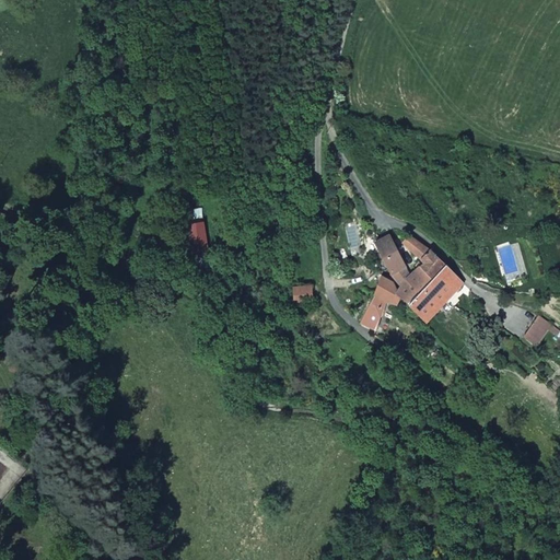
[(201,220),(186,222),(190,255),(206,253),(201,220)]
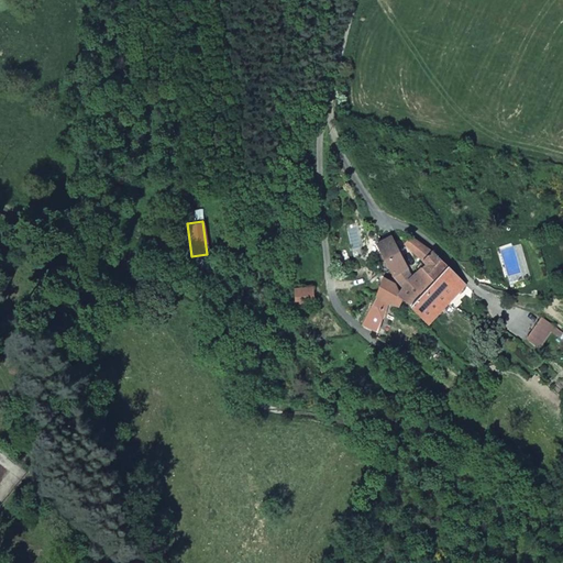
[(407,305),(410,307),(434,275),(423,265),(416,274),(390,236),(378,243),(397,268),(410,279),(407,287),(401,282),(392,276),(385,286),(379,294),(394,305),(403,311),(407,305)]
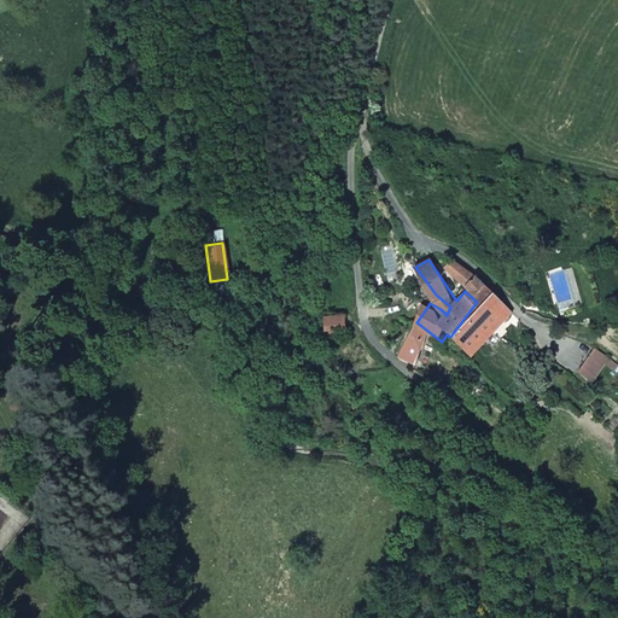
[(477,302),(488,286),(477,274),(449,260),(444,267),(466,289),(465,291),(477,302)]
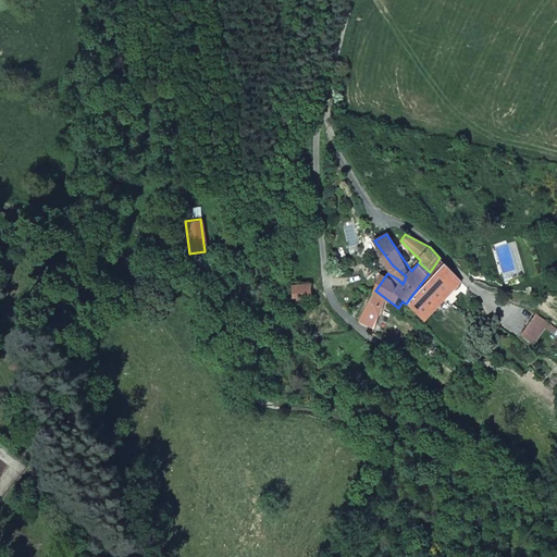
[(424,317),(457,277),(455,274),(440,258),(430,272),(406,304),(423,317),(424,317)]
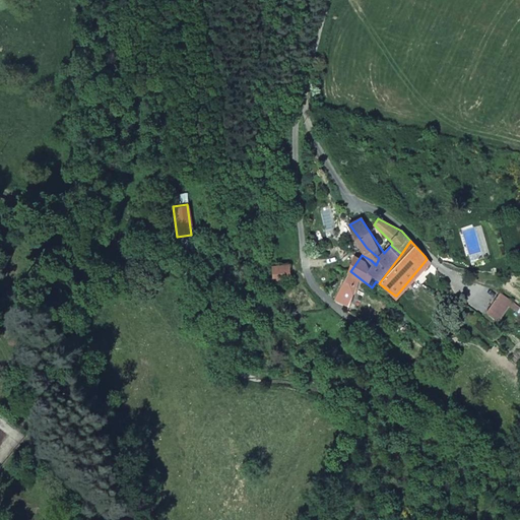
[(271,266),(271,279),(293,277),(289,264),(271,266)]
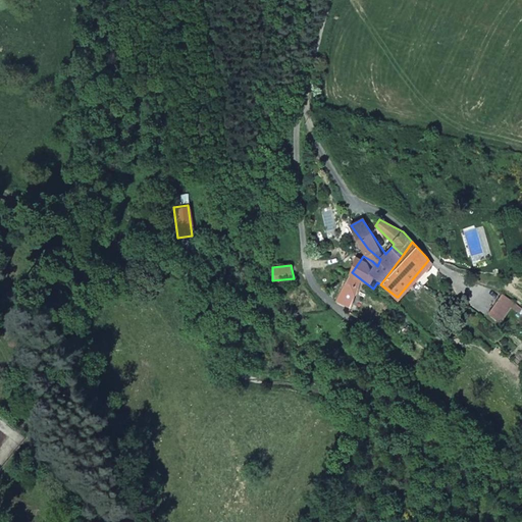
[(351,304),(365,282),(352,272),(336,295),(351,304)]
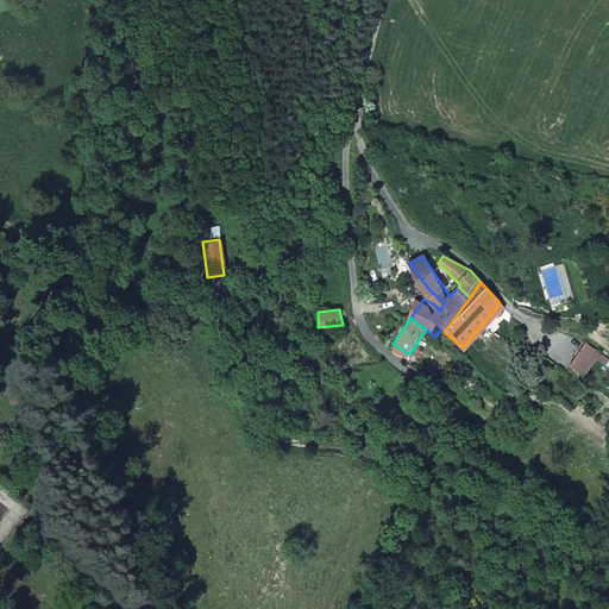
[(596,346),(584,337),(567,359),(579,369),(596,346)]
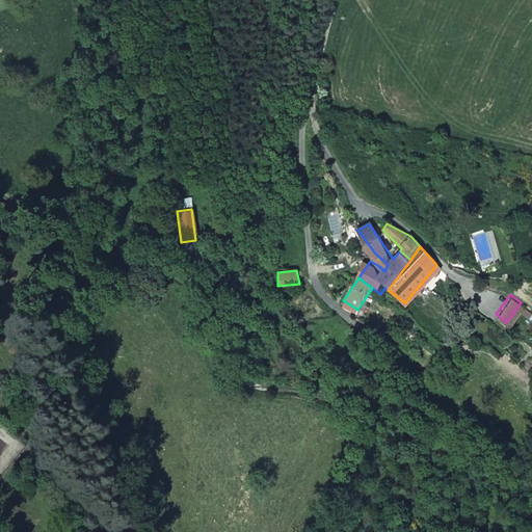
All buildings are outlined.
